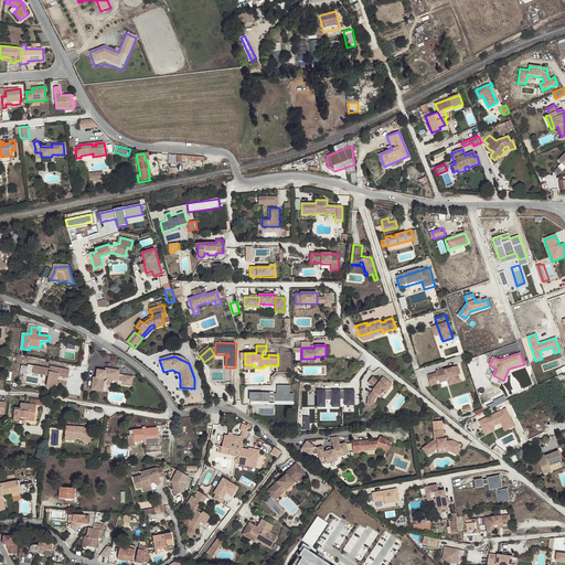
[(68,379),(70,370),(50,366),(50,370),(34,366),(32,374),(49,376),(46,387),(56,390),(59,376),(68,379)]
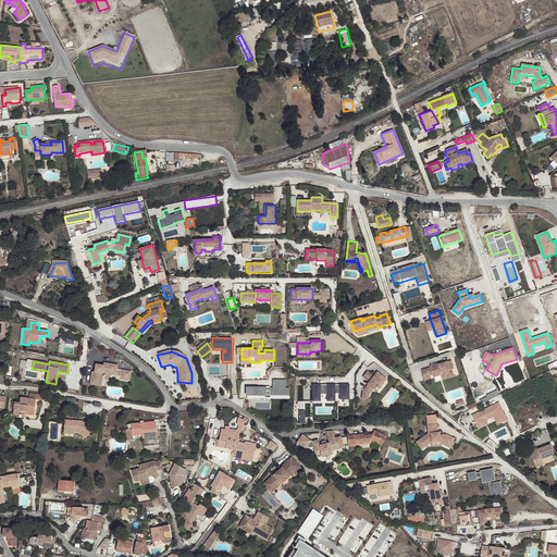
[(431,367),(434,375),(443,372),(445,378),(449,376),(449,378),(455,376),(453,369),(450,370),(448,362),(443,363),(440,364),(438,363),(431,367)]
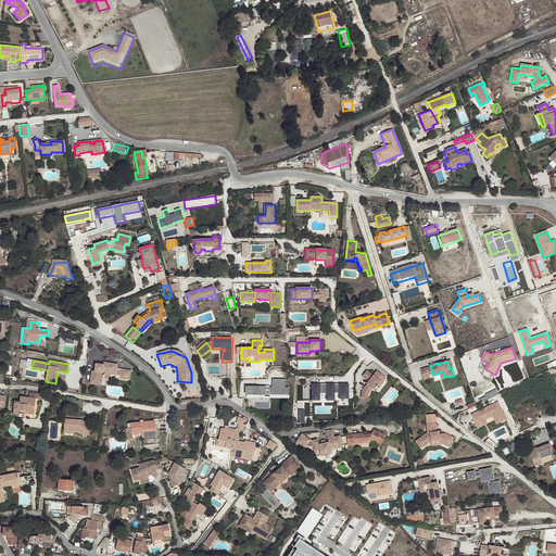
[(117,370),(118,365),(104,363),(103,365),(101,365),(100,367),(99,369),(96,368),(96,371),(92,371),(90,383),(101,386),(103,376),(100,373),(103,370),(105,374),(116,376),(117,370)]
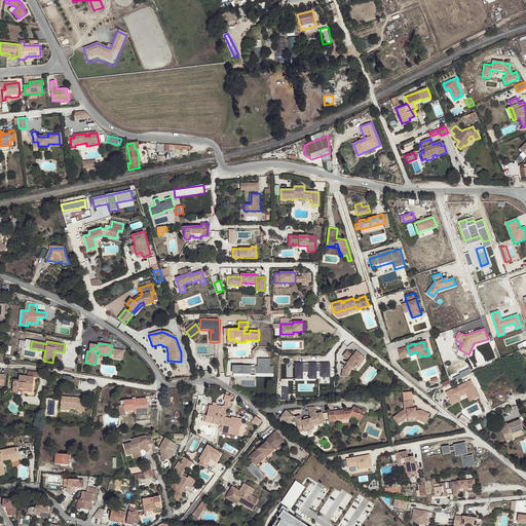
[(402,360),(408,358),(405,348),(399,350),(402,360)]
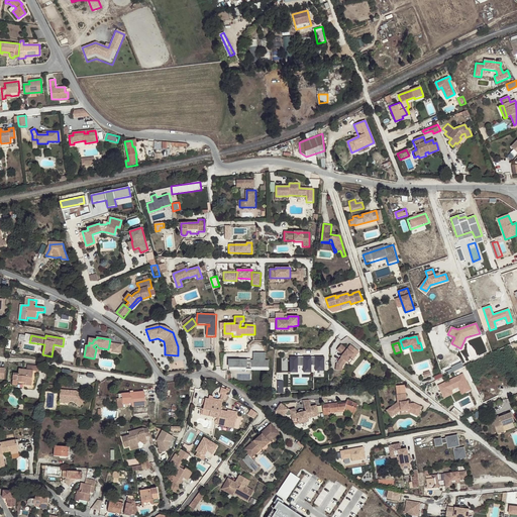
[(113,343),(113,344),(112,349),(112,351),(121,353),(122,345),(113,343)]
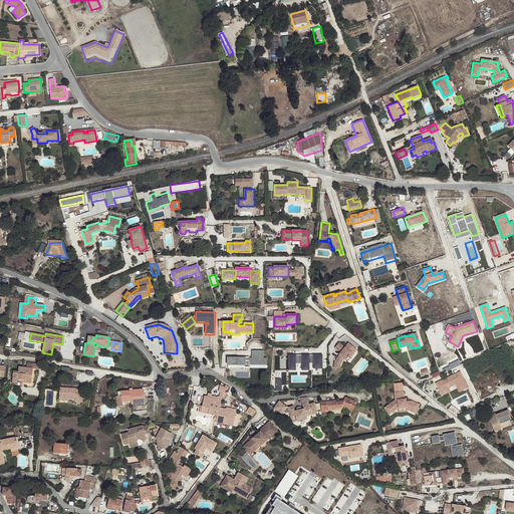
[(339,356),(334,361),(334,368),(340,368),(341,363),(344,359),(345,360),(355,348),(348,342),(345,347),(339,342),(334,348),(340,353),(341,354),(340,356),(339,355),(339,356)]
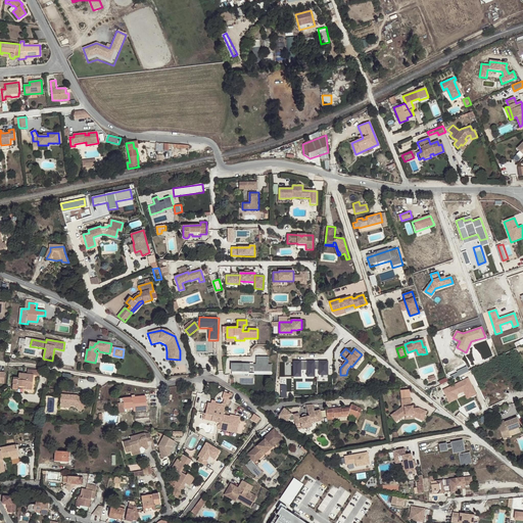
[(351,367),(353,368),(364,355),(362,354),(351,367)]
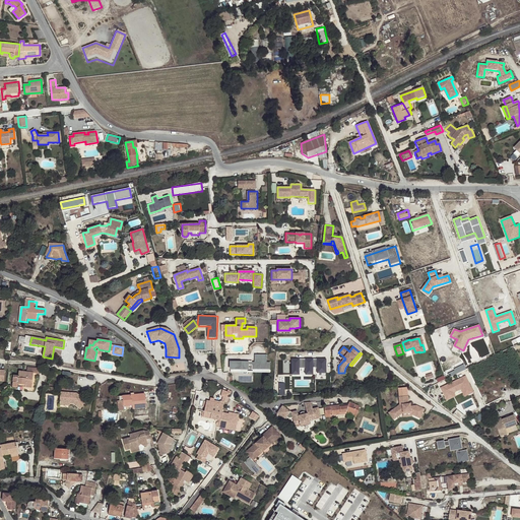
[(255,362),(232,362),(232,370),(268,371),(268,362),(265,362),(265,354),(255,354),(255,362)]
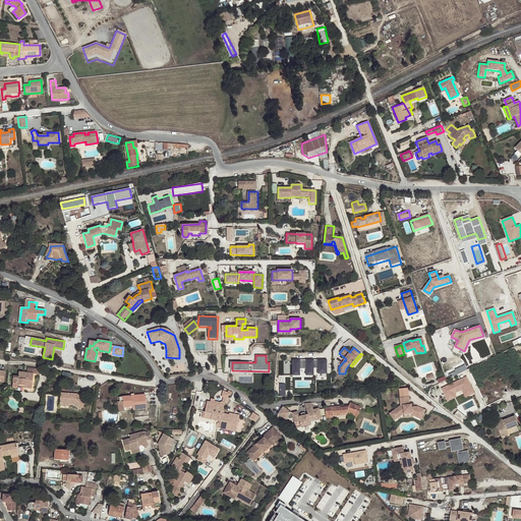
[(313,359),(293,359),(293,375),(299,375),(299,368),(306,367),(306,375),(313,374),(313,359)]
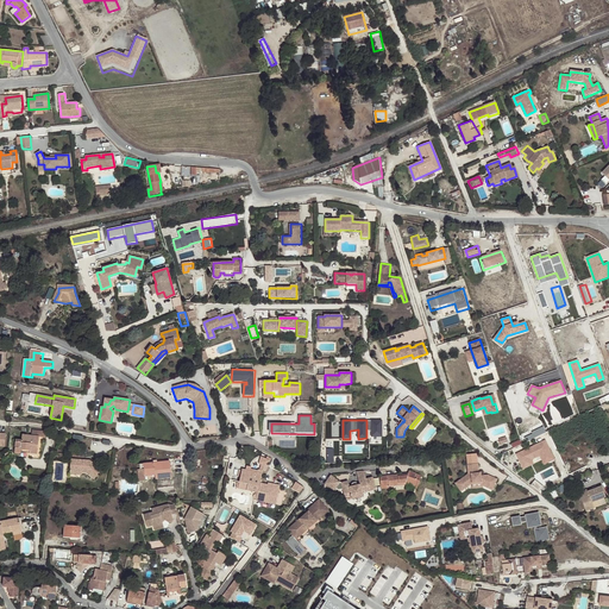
[(382,420),(371,420),(372,435),(382,435),(382,420)]
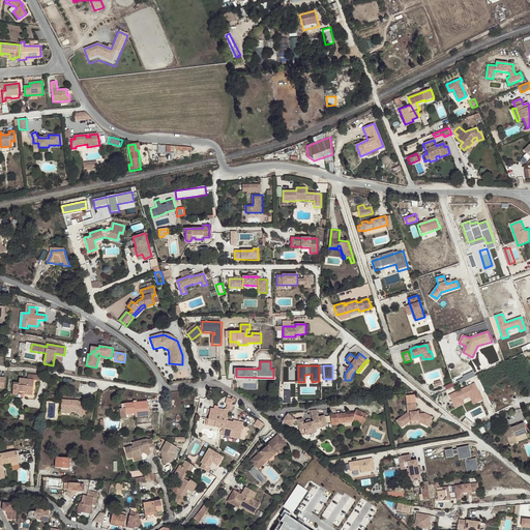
[(465,376),(467,380),(476,376),(474,371),(465,376)]
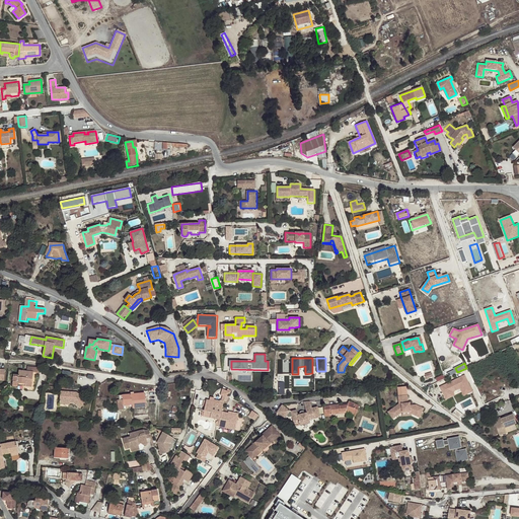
[(39,373),(40,368),(27,366),(27,371),(19,370),(18,375),(14,375),(12,386),(17,386),(18,383),(25,384),(25,386),(31,386),(33,372),(39,373)]
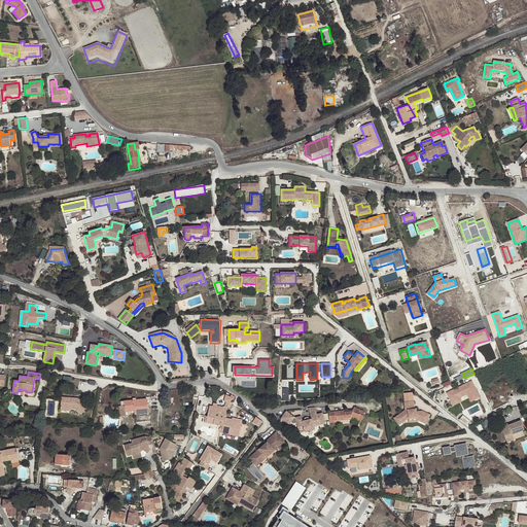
[(472,380),(447,392),(451,401),(468,393),(471,400),(480,396),(472,380)]
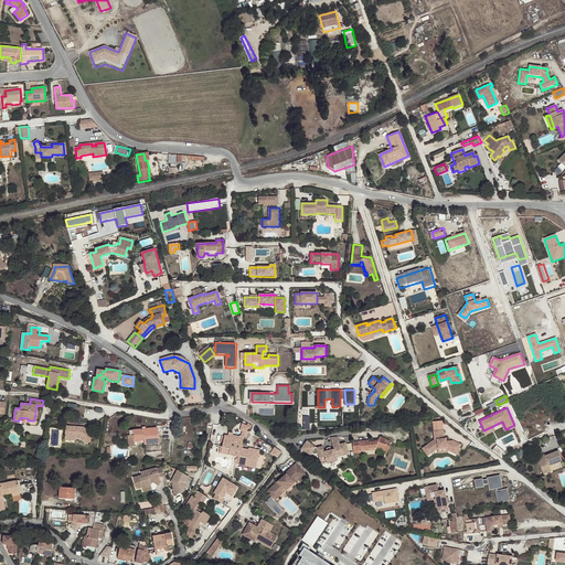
[(75,438),(76,438),(78,438),(87,444),(94,435),(83,427),(80,426),(80,428),(77,428),(77,426),(65,425),(65,436),(70,437),(70,435),(75,435),(75,438)]
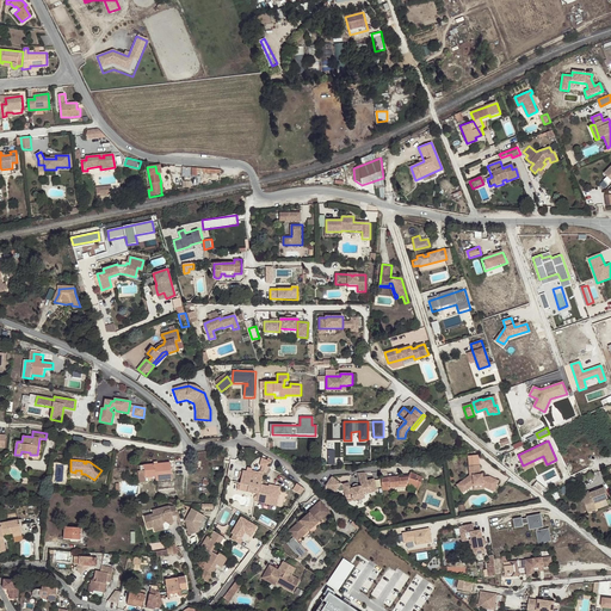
[(168,480),(172,479),(171,463),(140,466),(141,470),(137,471),(139,482),(146,481),(146,477),(156,476),(156,481),(168,480)]
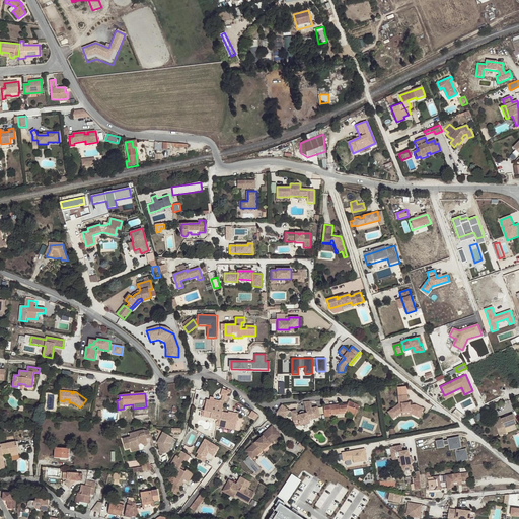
[(408,403),(406,395),(398,396),(399,404),(391,410),(395,417),(401,413),(410,412),(410,415),(419,418),(423,410),(416,405),(410,406),(408,406),(408,403)]
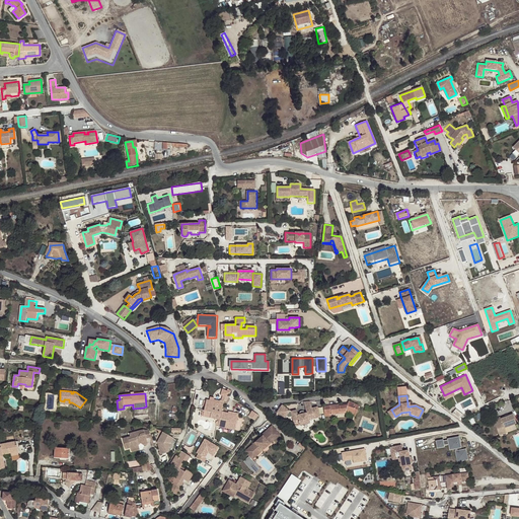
[(202,416),(220,420),(222,412),(224,403),(220,402),(207,399),(207,400),(206,406),(205,411),(203,410),(202,416)]
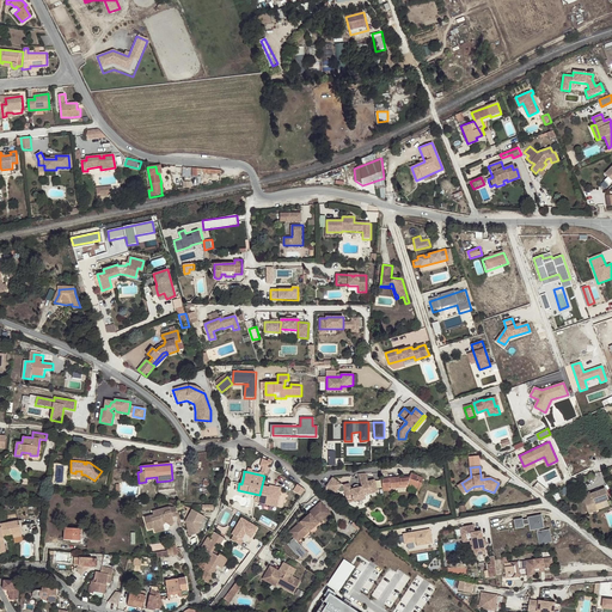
[(361,484),(368,482),(366,473),(359,473),(361,484)]
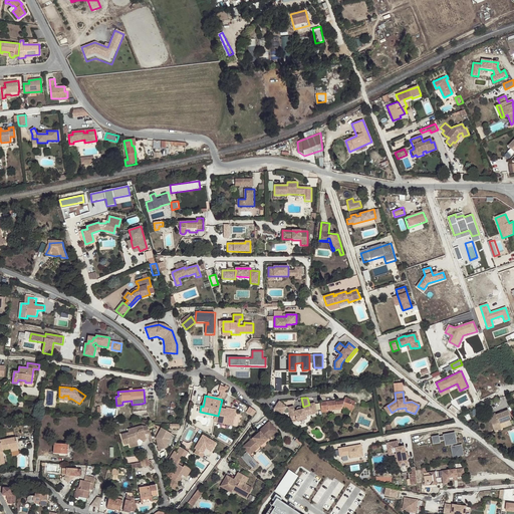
[(321,402),(322,413),(328,412),(328,411),(341,410),(342,409),(351,412),(354,406),(349,404),(351,400),(345,398),(344,402),(338,402),(338,401),(321,402)]
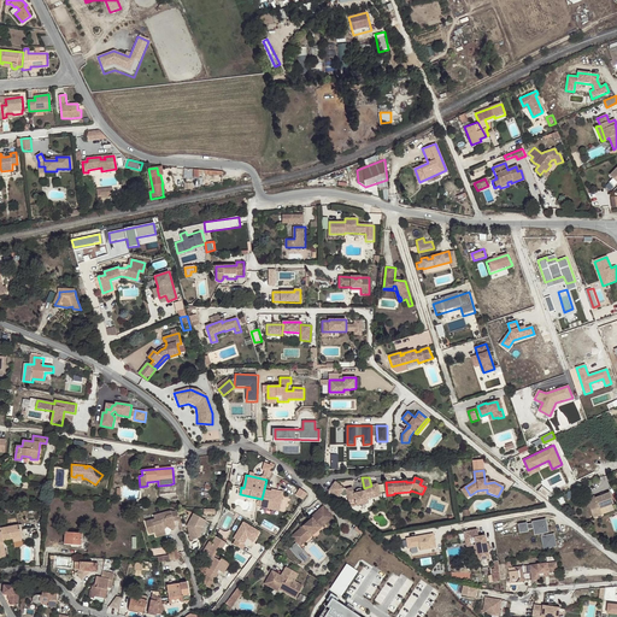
[(374,498),(381,495),(377,485),(364,488),(365,491),(363,492),(363,491),(362,491),(362,489),(357,492),(357,493),(354,494),(353,488),(346,491),(335,482),(329,492),(338,498),(340,495),(344,497),(348,497),(350,501),(356,499),(357,505),(368,503),(366,499),(374,497),(374,498)]
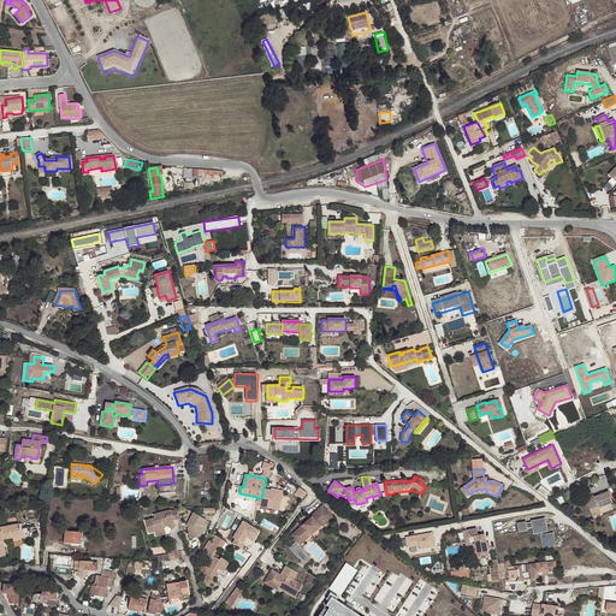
[(543,486),(538,491),(546,497),(550,492),(543,486)]
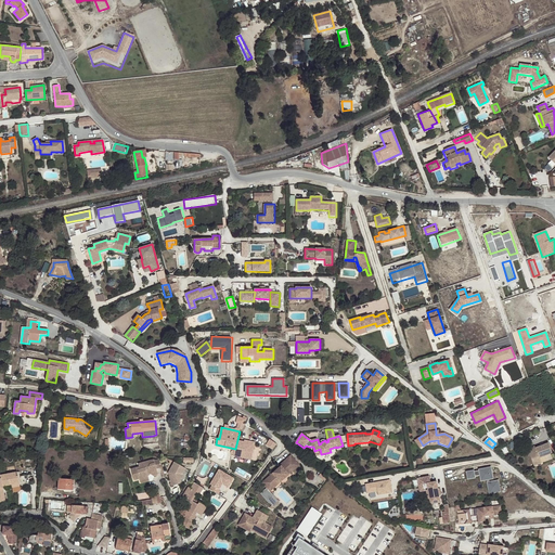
[(270,439),(267,444),(274,449),(278,442),(270,439)]
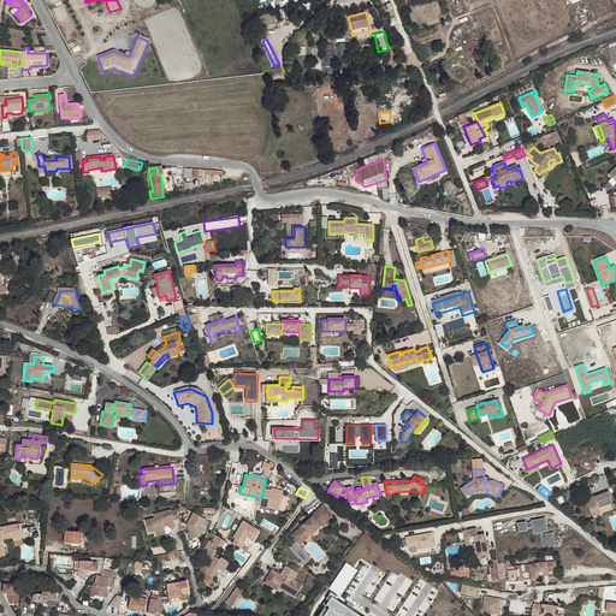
[(261,498),(261,501),(268,502),(267,508),(279,511),(284,491),(276,490),(274,493),(272,492),(272,490),(264,489),(261,498)]
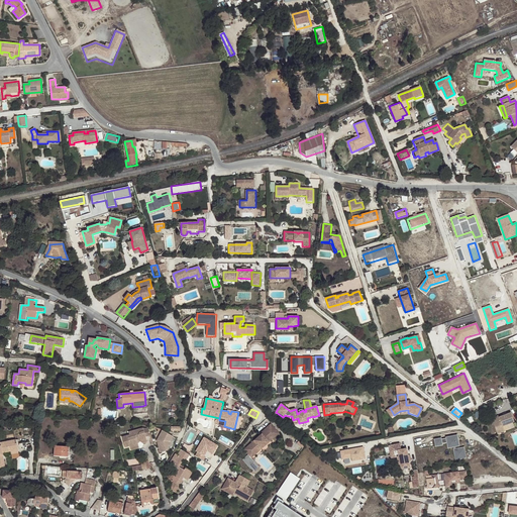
[(499,416),(492,418),(498,434),(505,431),(503,427),(515,422),(512,413),(507,415),(504,416),(500,418),(499,416)]
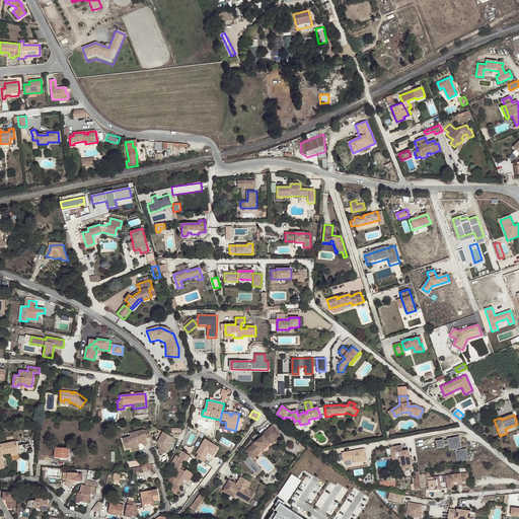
[(278,434),(271,427),(264,433),(265,434),(261,437),(244,452),(251,460),(254,457),(253,456),(278,434)]
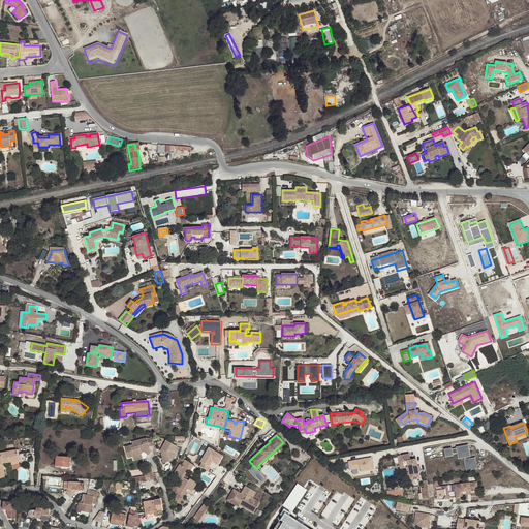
[(155,446),(153,439),(151,439),(147,438),(132,442),(133,445),(125,447),(128,458),(133,457),(133,458),(142,456),(142,453),(144,452),(147,454),(151,453),(150,447),(155,446)]
